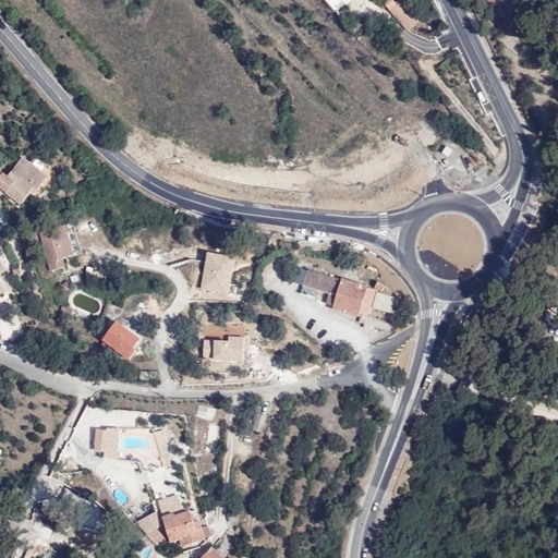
[(411,26),(415,24),(407,11),(402,14),(411,26)]
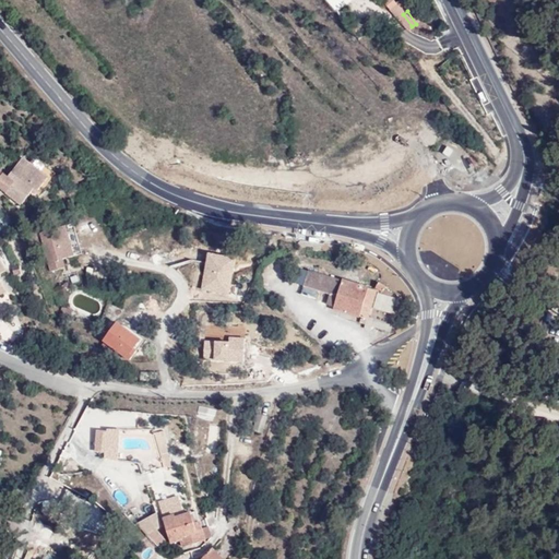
[(412,26),(419,37),(423,35),(416,24),(412,26)]
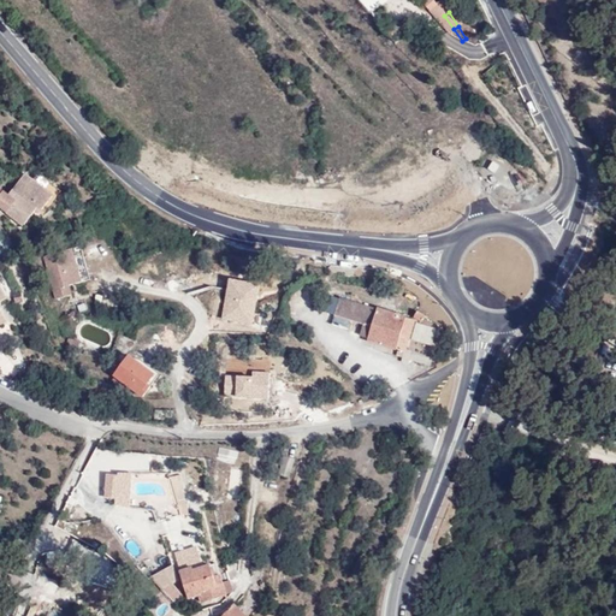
[(450,48),(462,41),(454,29),(442,36),(450,48)]
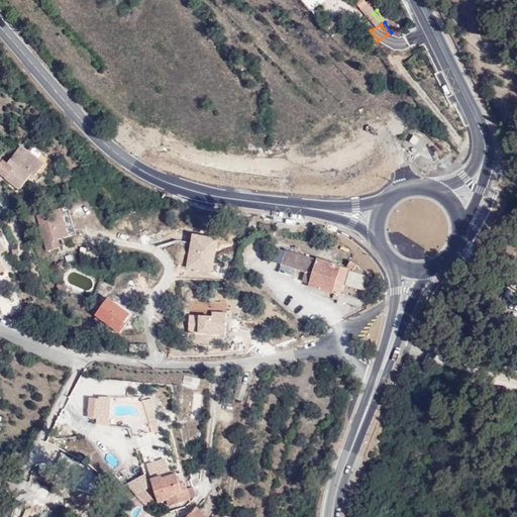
[(24,166),(39,178),(43,180),(47,175),(27,159),(24,166)]
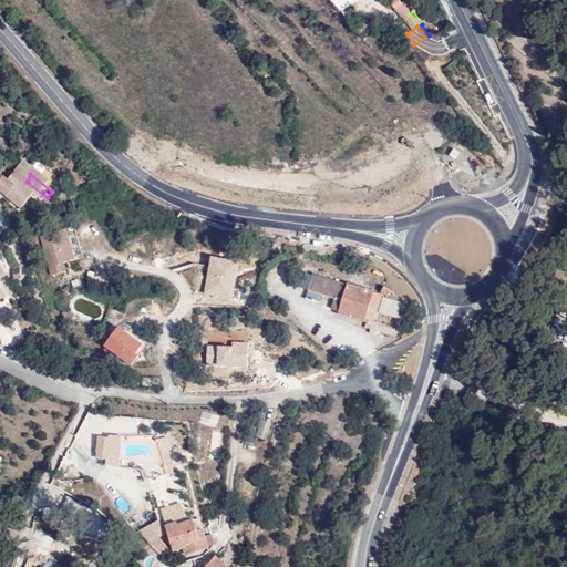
[(0,210),(17,224),(20,222),(31,206),(33,207),(43,195),(27,182),(20,176),(3,195),(0,193),(0,210)]
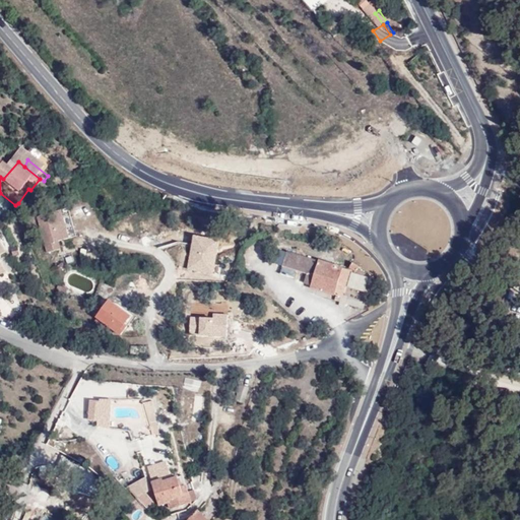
[(71,250),(61,222),(55,228),(64,253),(71,250)]
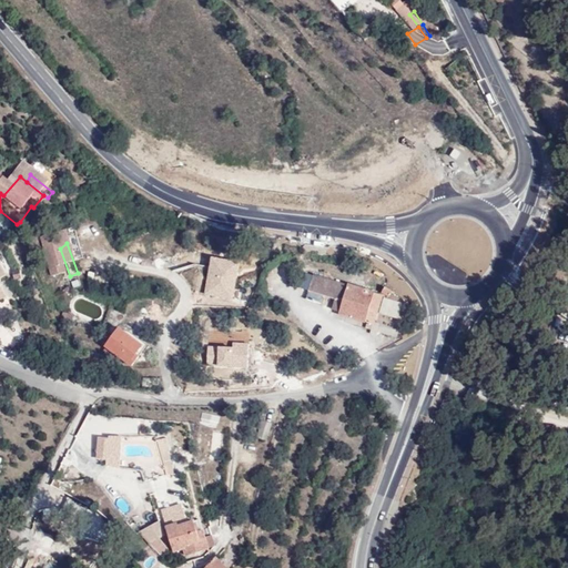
[(60,249),(59,245),(36,254),(40,267),(60,249)]
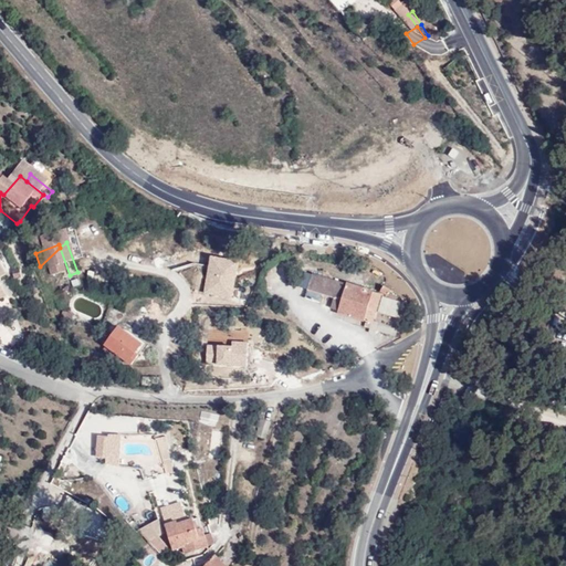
[(70,275),(60,248),(40,266),(48,293),(62,289),(59,279),(70,275)]
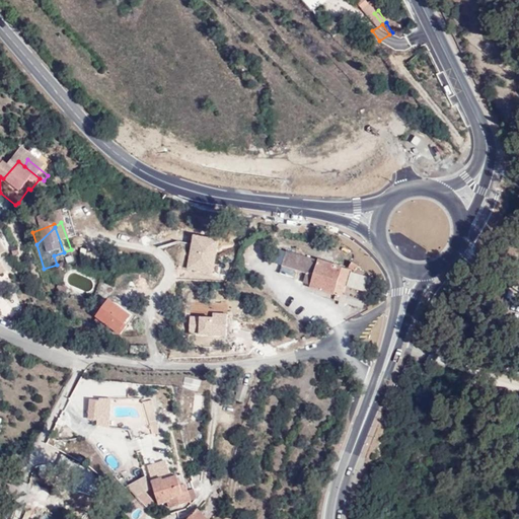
[(210,270),(216,237),(194,233),(187,266),(210,270)]
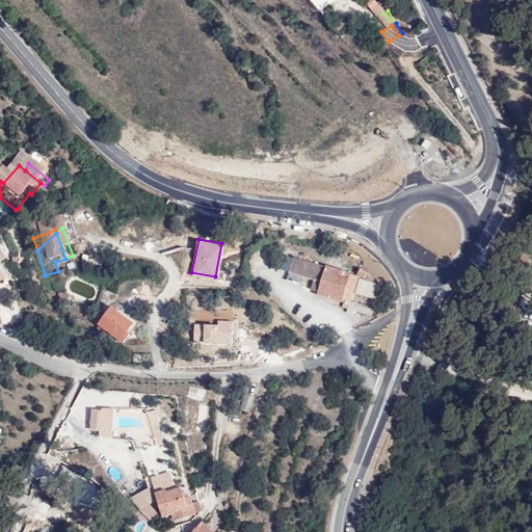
[(312,301),(319,303),(318,306),(355,317),(360,302),(363,288),(326,277),(298,269),(293,284),(315,291),(312,301)]
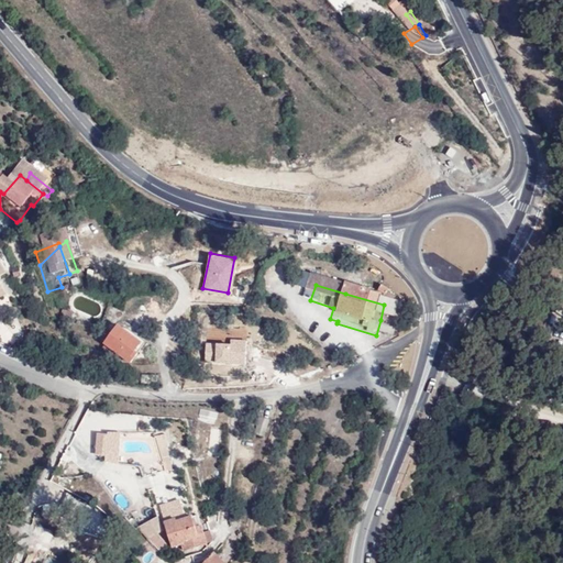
[(70,331),(69,330),(62,327),(58,337),(67,340),(70,331)]
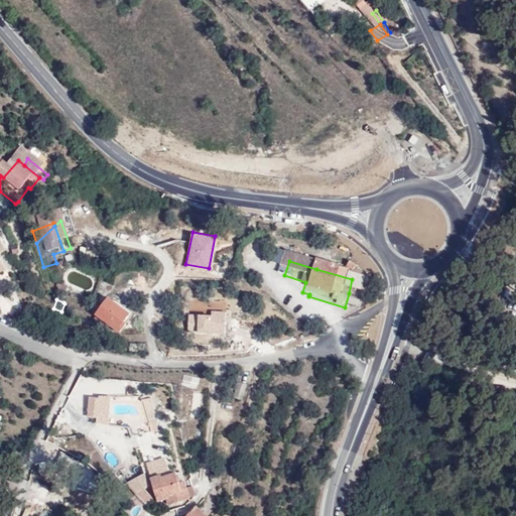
[(131,330),(106,311),(93,330),(119,348),(126,340),(125,336),(131,330)]
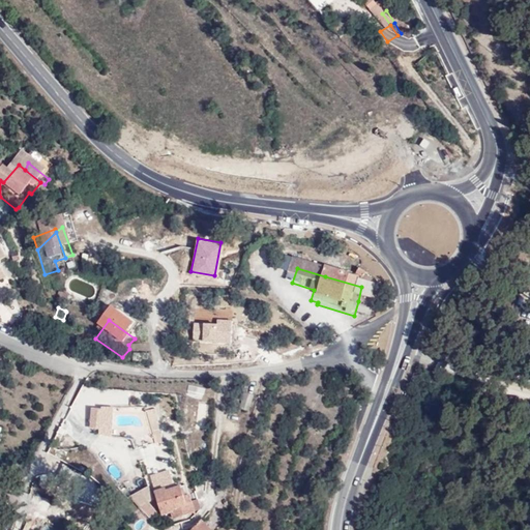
[(230,359),(230,351),(215,352),(215,359),(230,359)]
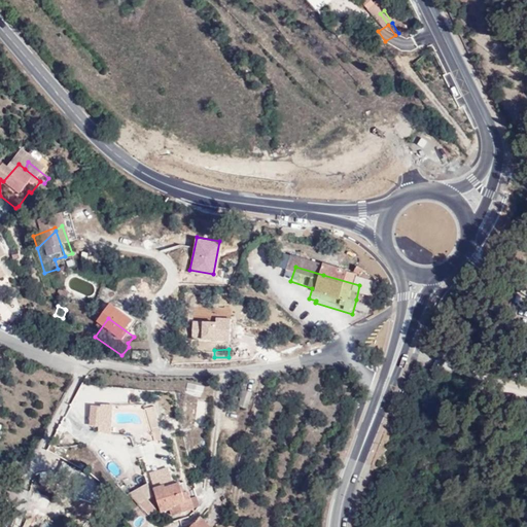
[(244,390),(239,407),(248,410),(252,393),(244,390)]
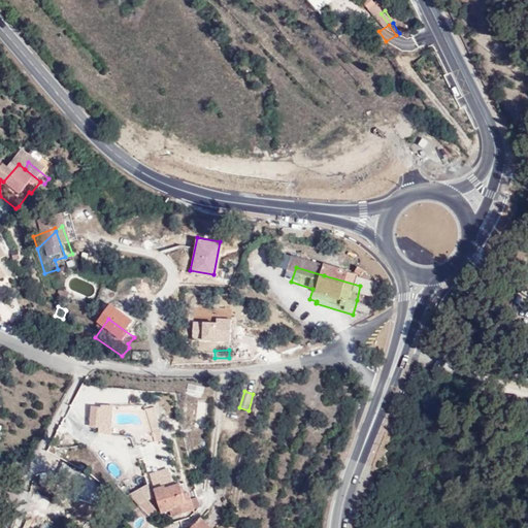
[(101,420),(100,407),(91,407),(92,421),(101,420)]
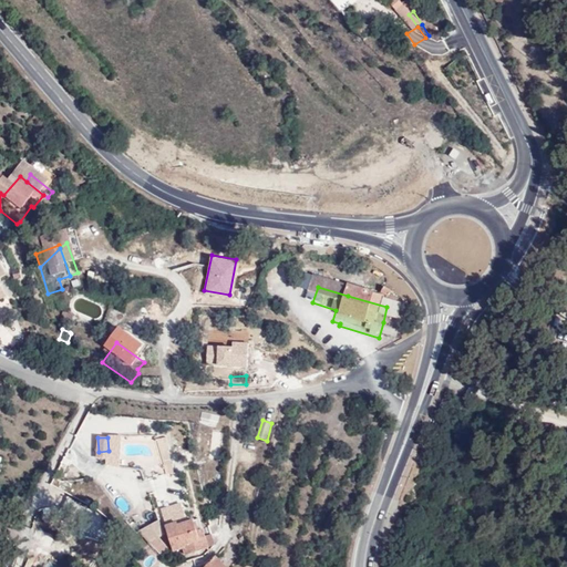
[(164,465),(166,474),(174,473),(172,463),(164,465)]
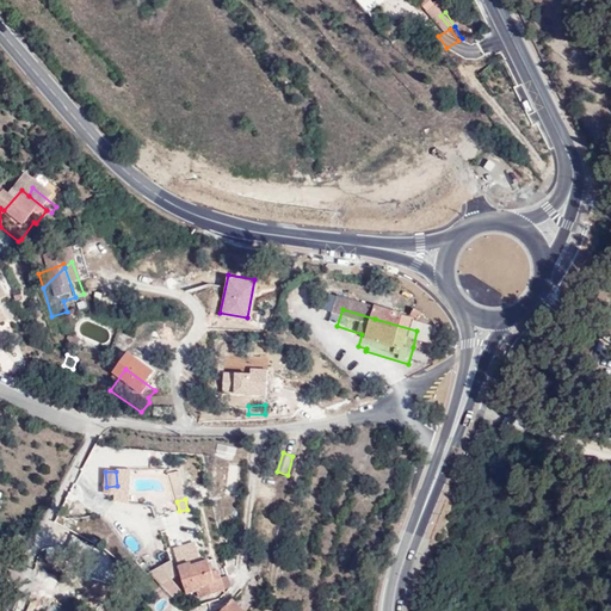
[(173,578),(179,575),(172,561),(162,565),(173,578)]
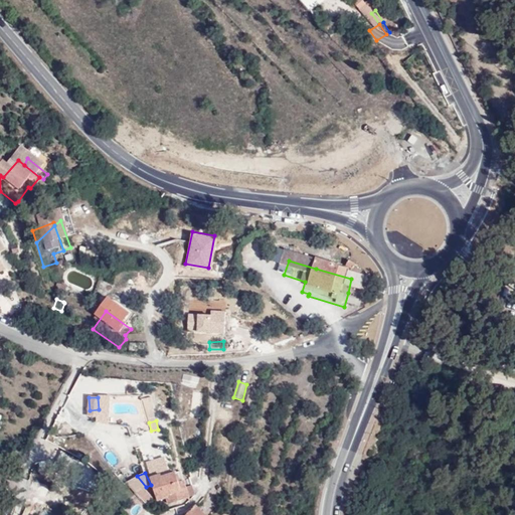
[(167,500),(168,505),(185,499),(190,497),(185,481),(181,482),(178,475),(177,476),(176,473),(162,477),(161,475),(151,478),(158,502),(167,500)]
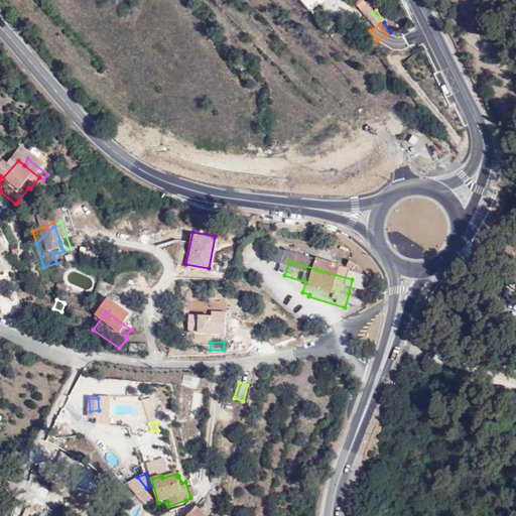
[(190,498),(196,496),(192,487),(187,488),(190,498)]
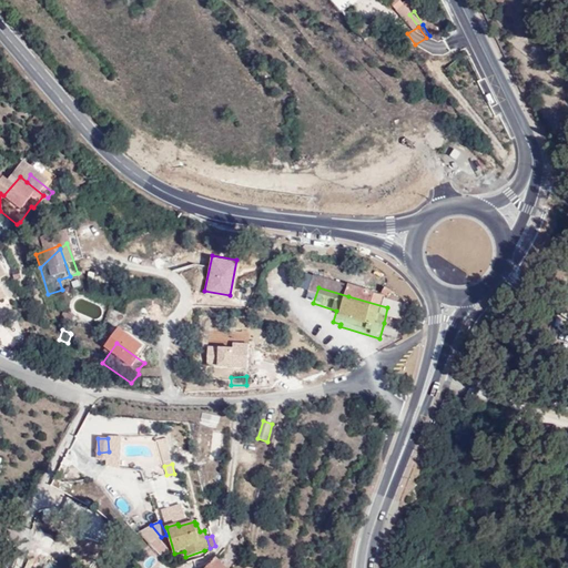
[(137,557),(144,567),(148,567),(161,559),(150,546),(137,557)]
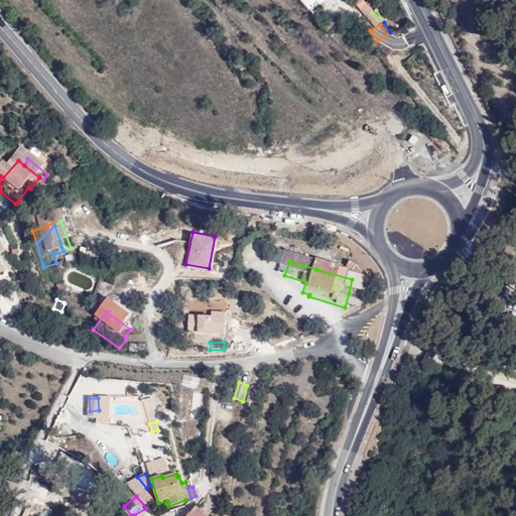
[(41,497),(39,505),(51,508),(53,500),(41,497)]
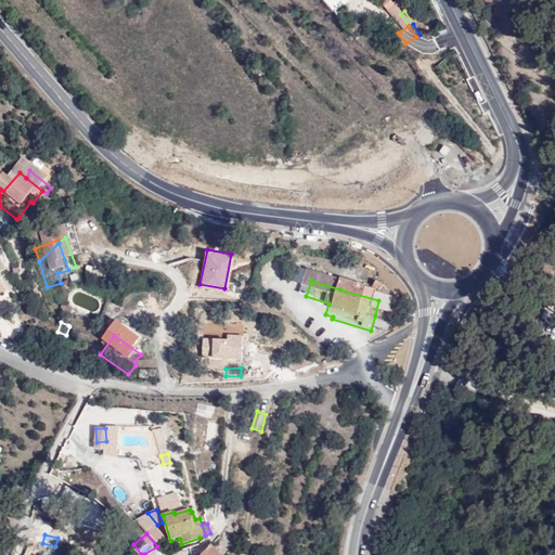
[(226,554),(216,545),(205,554),(226,554)]
